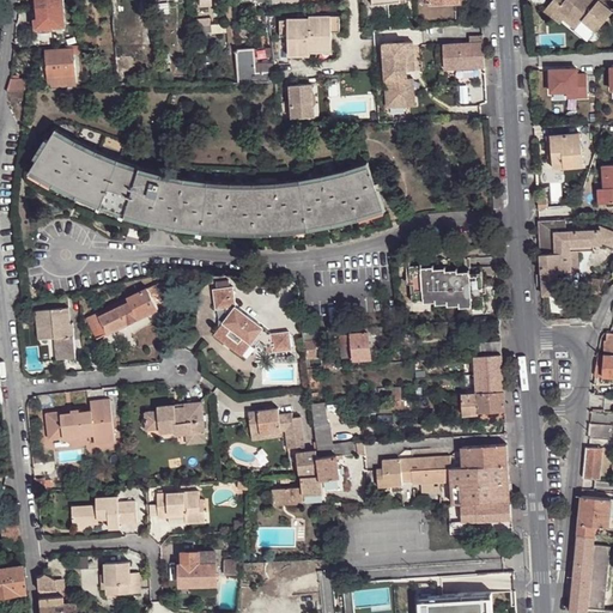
[(34,0),(36,30),(66,28),(64,0),(34,0)]
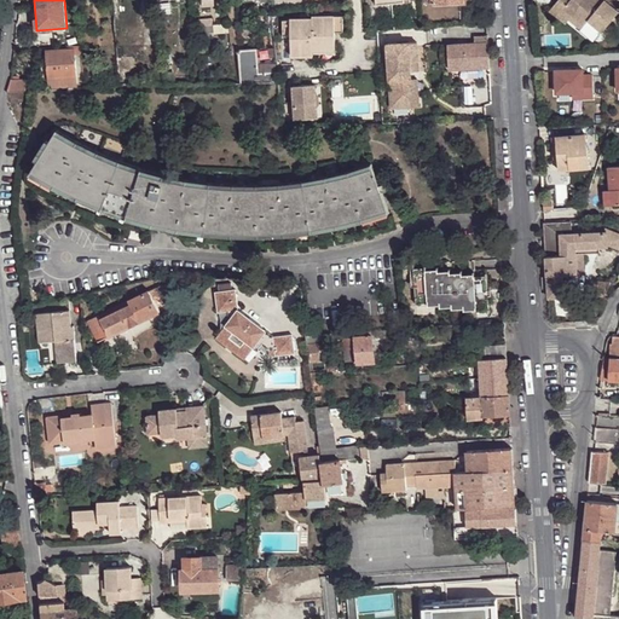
[(589,21),(594,25),(602,30),(618,11),(608,3),(605,0),(601,0),(601,1),(600,0),(555,0),(548,10),(555,16),(560,10),(562,7),(584,25),(589,21)]
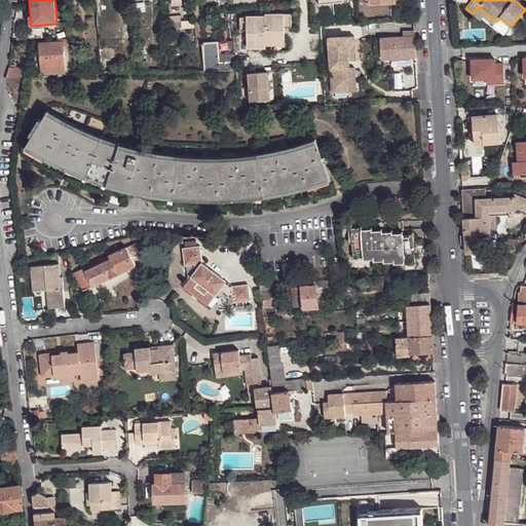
[(496,31),(504,22),(500,17),(496,22),(478,6),(476,8),(482,14),(480,17),(496,31)]
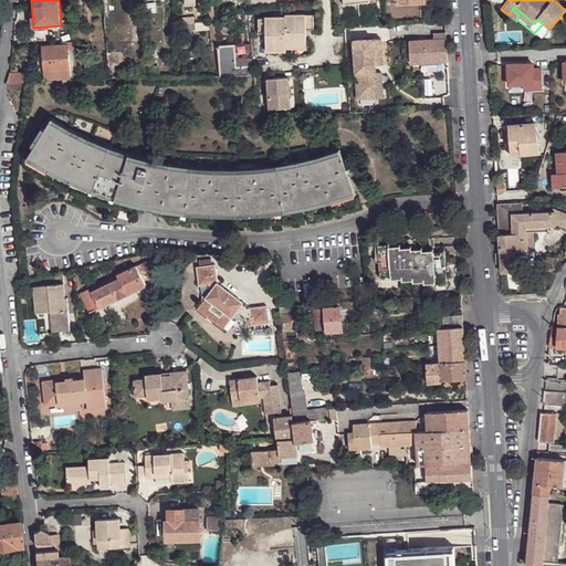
[(308,28),(316,28),(315,12),(289,13),(289,16),(289,19),(289,44),(310,43),(308,28)]
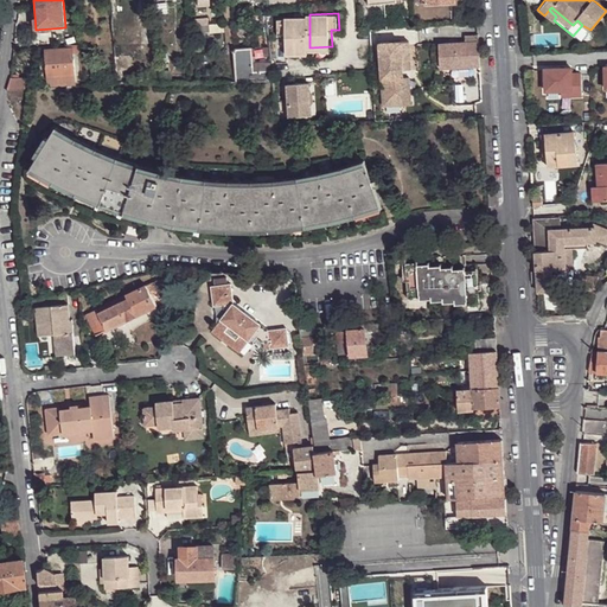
[(288,21),(288,18),(280,19),(280,36),(288,36),(288,53),(311,52),(311,51),(310,48),(310,20),(288,21)]
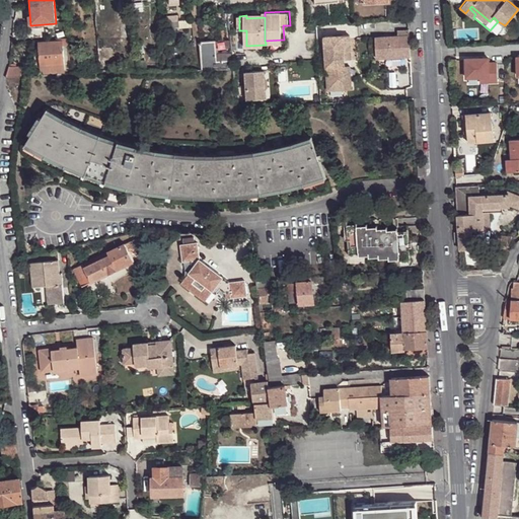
[(341,59),(346,59),(351,58),(350,35),(324,38),(329,90),(346,89),(345,65),(341,66),(341,59)]
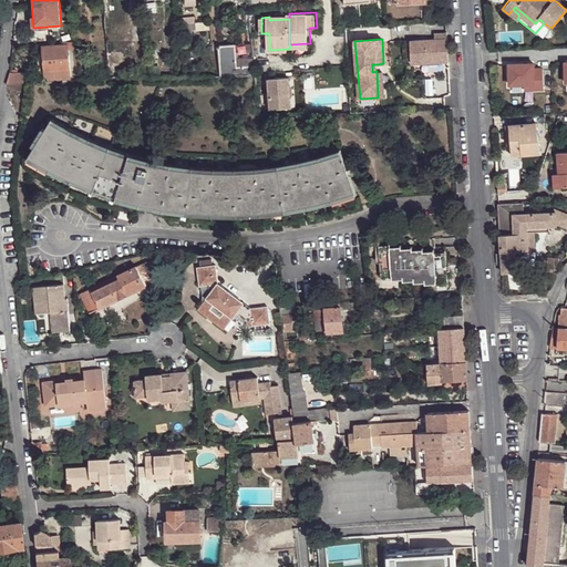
[(450,54),(449,40),(443,40),(425,41),(426,63),(450,62),(450,54)]
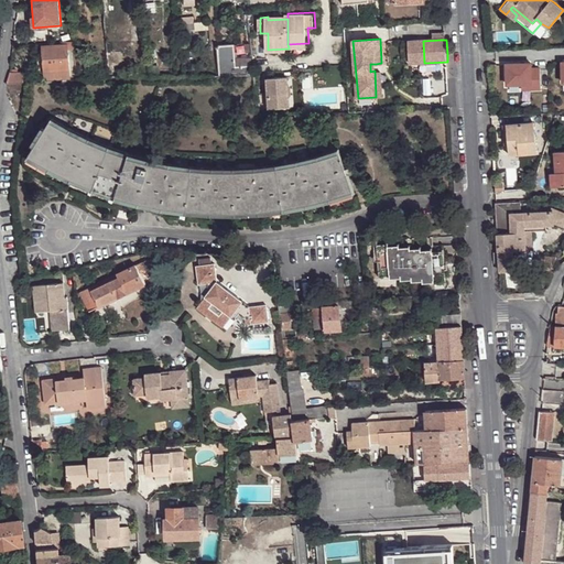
[(424,63),(423,41),(408,42),(409,64),(424,63)]
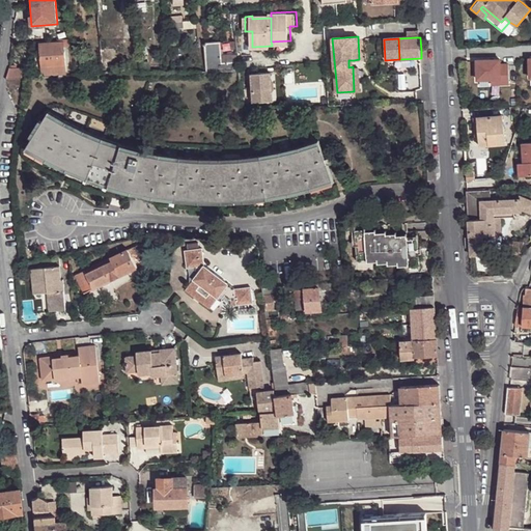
[(205,44),(207,71),(222,70),(222,62),(221,43),(205,44)]
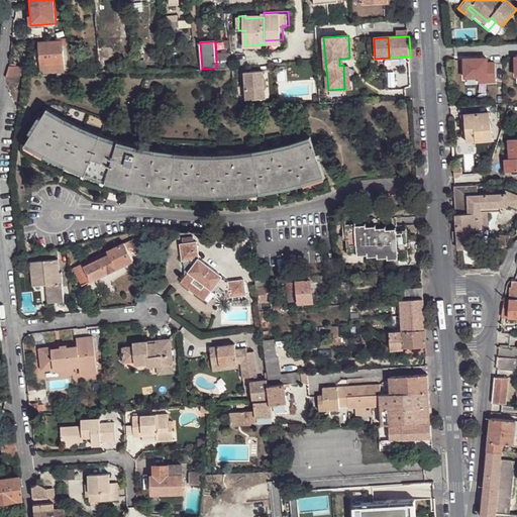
[(63,42),(57,42),(39,43),(40,66),(41,66),(50,66),(50,74),(64,74),(63,65),(63,45),(63,42)]
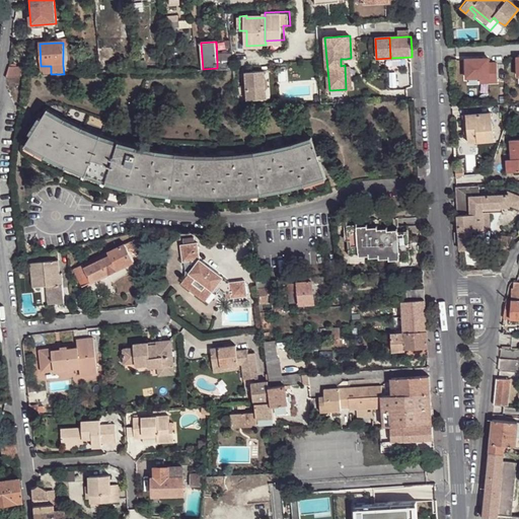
[(100,71),(112,71),(110,49),(98,50),(100,71)]
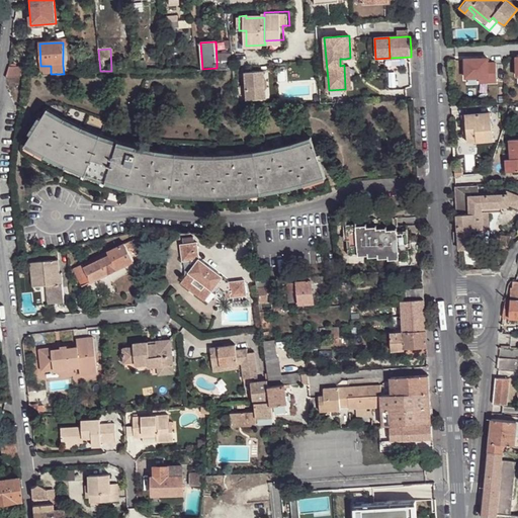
[(488,57),(465,58),(466,76),(480,75),(489,75),(489,80),(496,80),(496,62),(488,62),(488,57)]
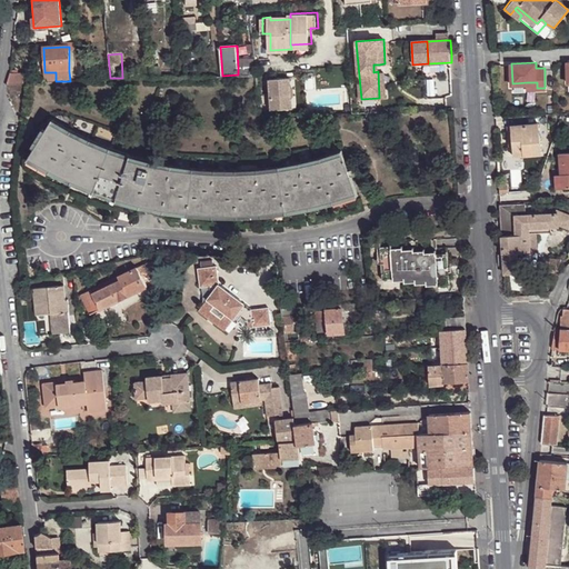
[(222,77),(256,76),(257,76),(256,66),(238,67),(238,75),(222,76),(222,77)]
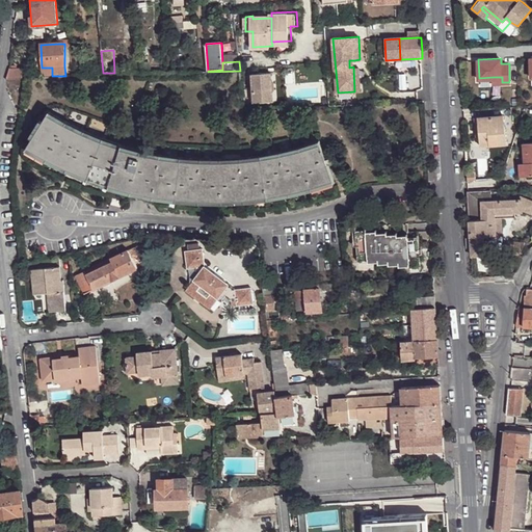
[(354,67),(353,67),(354,91),(362,90),(360,67),(354,67)]
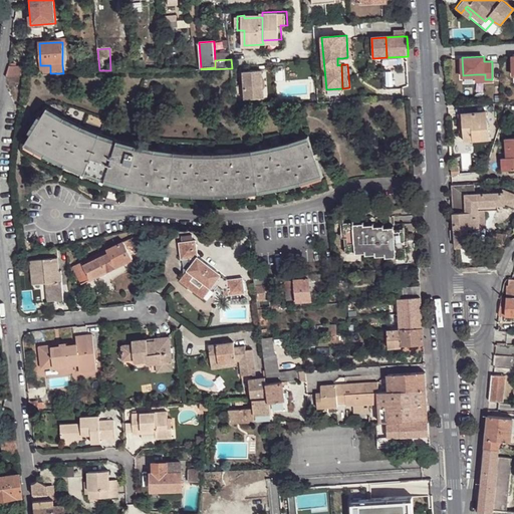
[(42,73),(50,73),(50,65),(41,65),(42,73)]
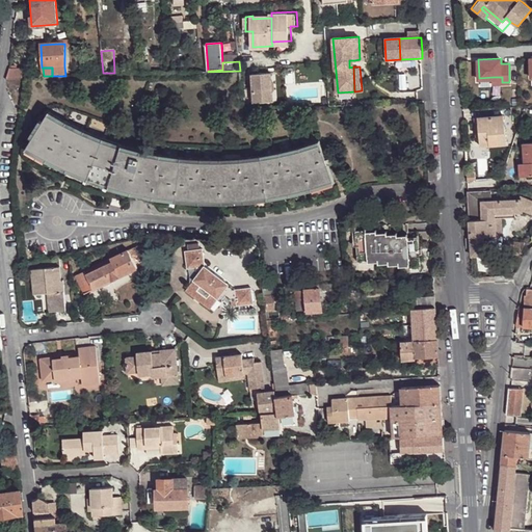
[(10,70),(7,79),(20,78),(20,70),(10,70)]
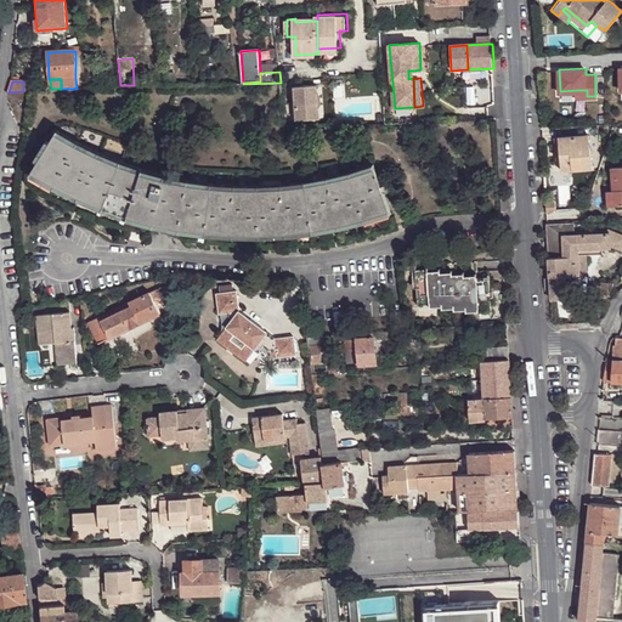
[(318,119),(317,85),(295,86),(298,120),(318,119)]
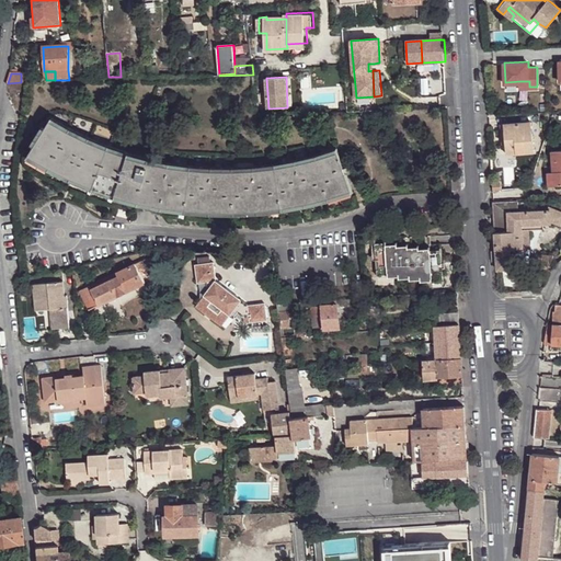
[(54,117),(53,119),(71,130),(73,128),(54,117)]
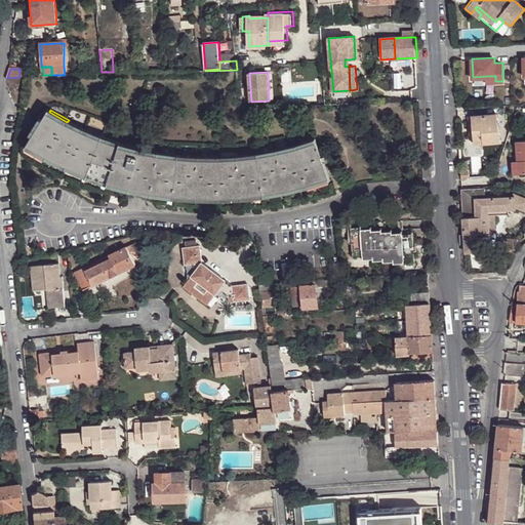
[(240,158),(220,159),(201,159),(180,157),(162,155),(142,151),(122,146),(104,138),(85,131),(67,122),(49,112),(29,145),(49,156),(70,166),(90,174),(111,182),(133,188),(156,193),(177,196),(199,197),(221,198),(244,196),(267,194),(288,190),(310,184),(330,176),(318,140),(299,148),(280,153),(260,156),(240,158)]
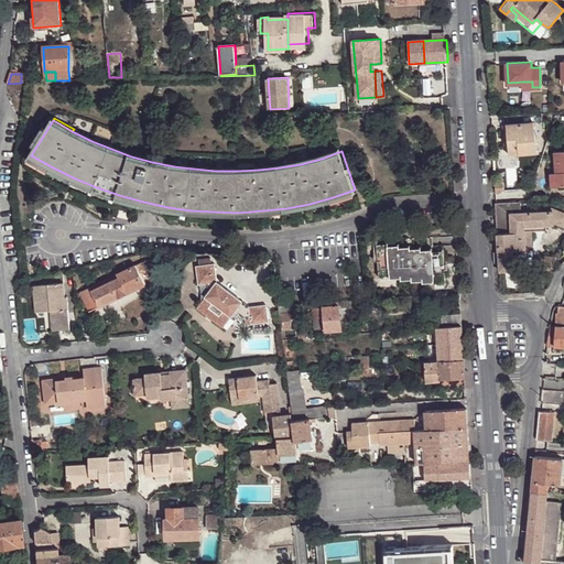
[(507,123),(508,143),(509,154),(537,152),(534,121),(507,123)]
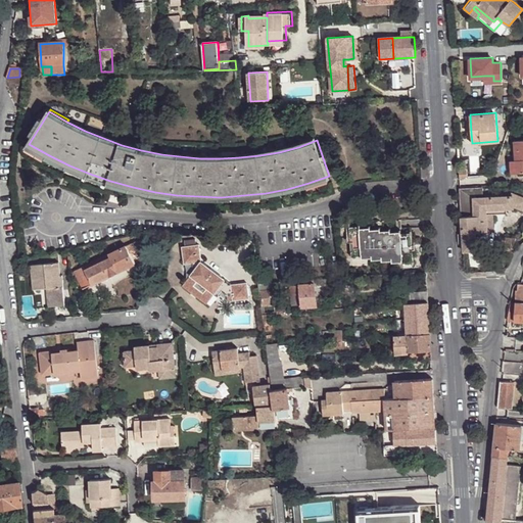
[(68,120),(66,122),(85,131),(86,128),(68,120)]
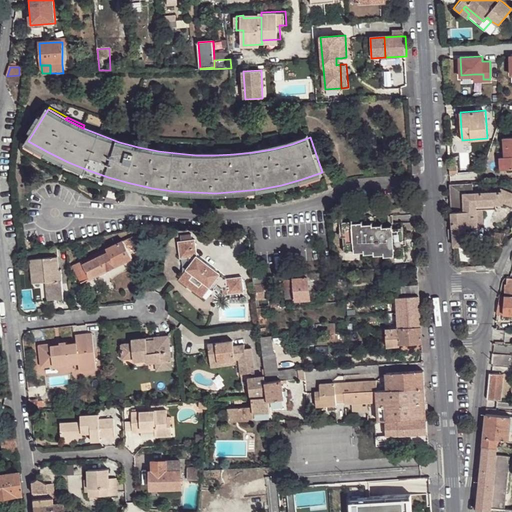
[(84,125),(83,128),(101,135),(102,132),(84,125)]
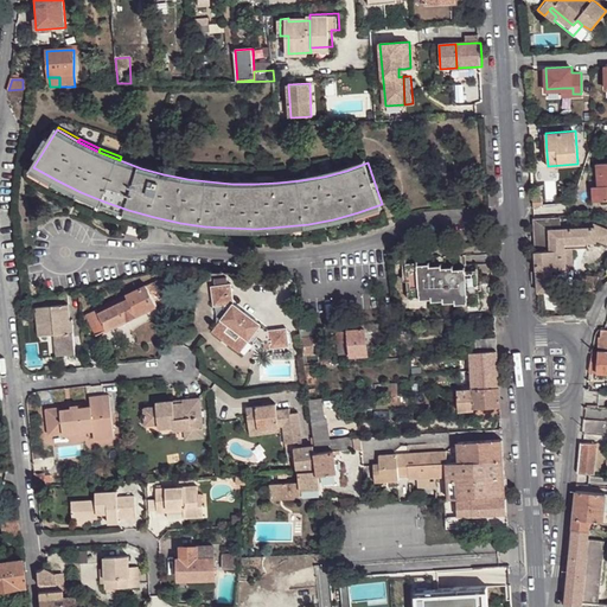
[(121,157),(120,160),(141,168),(142,165),(121,157)]
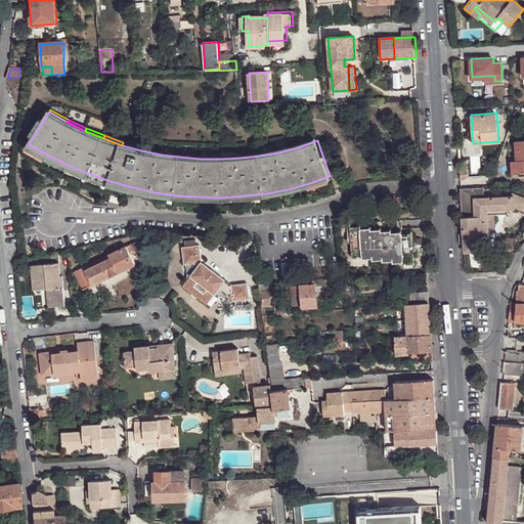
[(298,143),(299,147),(317,140),(316,137),(298,143)]
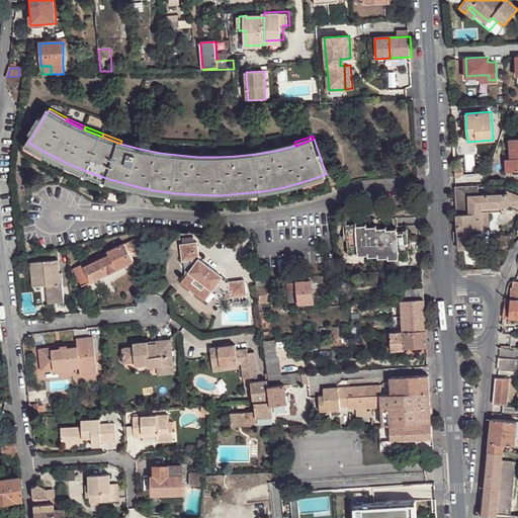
[(121,141),(120,144),(140,149),(141,146),(121,141)]
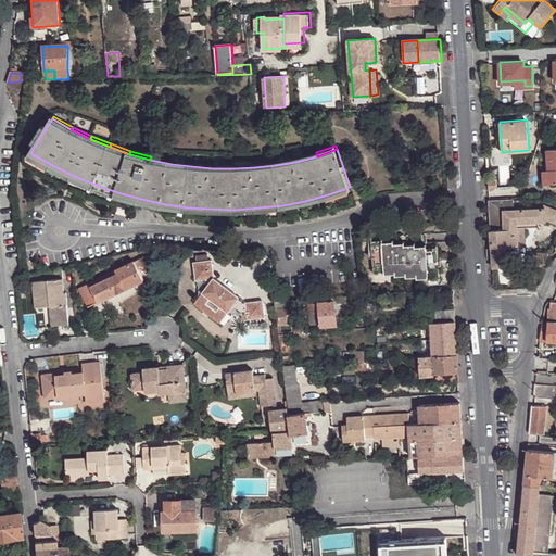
[(295,159),(297,162),(317,156),(316,152),(295,159)]
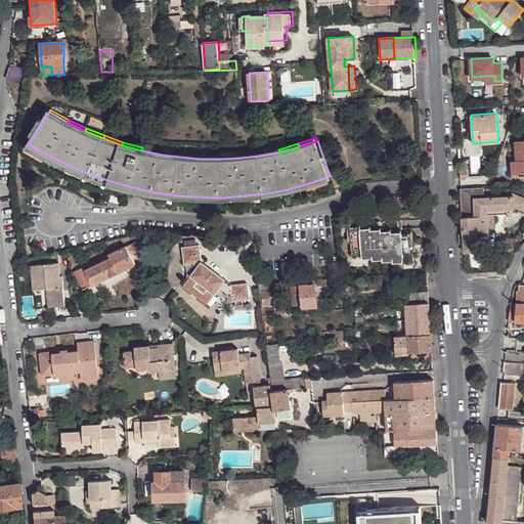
[(49,156),(29,144),(28,146),(47,159),(49,156)]
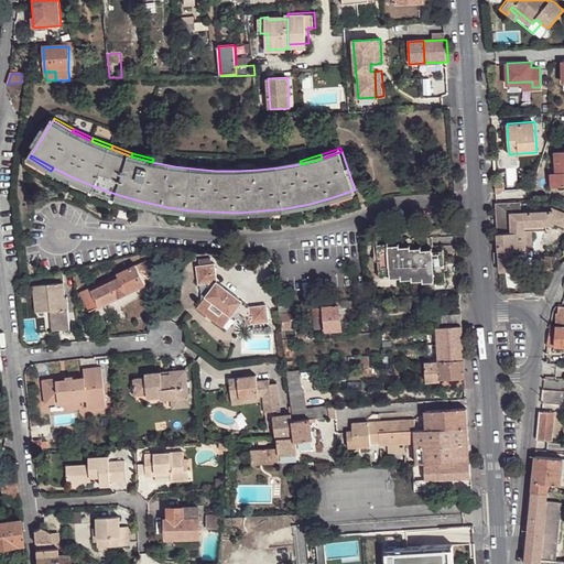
[(73,182),(75,179),(53,167),(51,171),(73,182)]
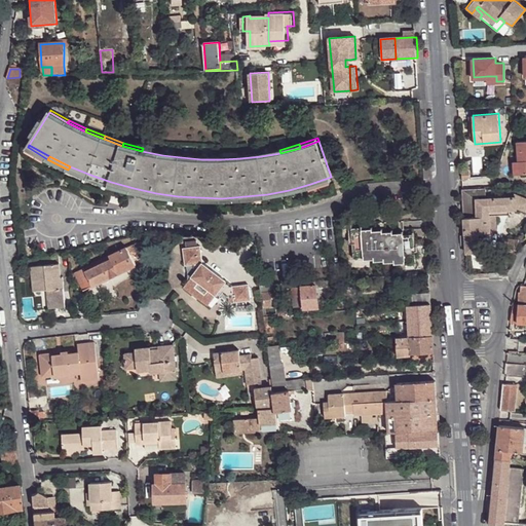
[(89,178),(90,175),(70,166),(68,170),(89,178)]
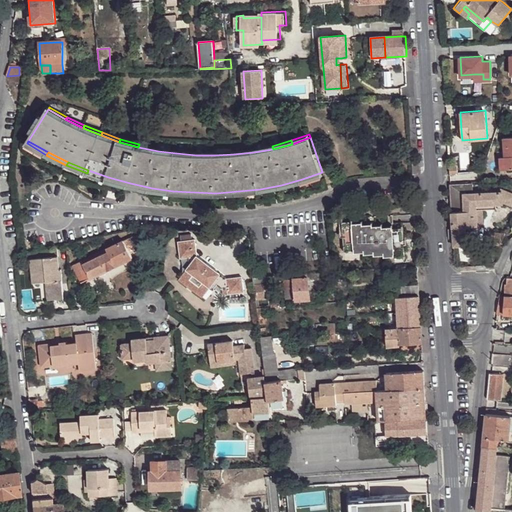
[(107,180),(108,177),(88,170),(87,173),(107,180)]
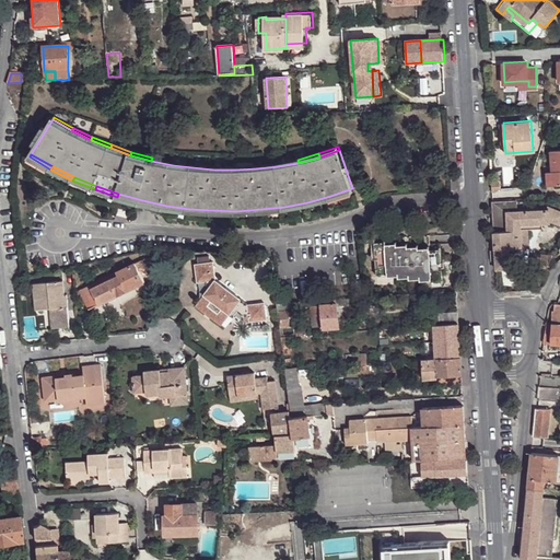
[(353,191),(352,188),(330,196),(331,199),(353,191)]
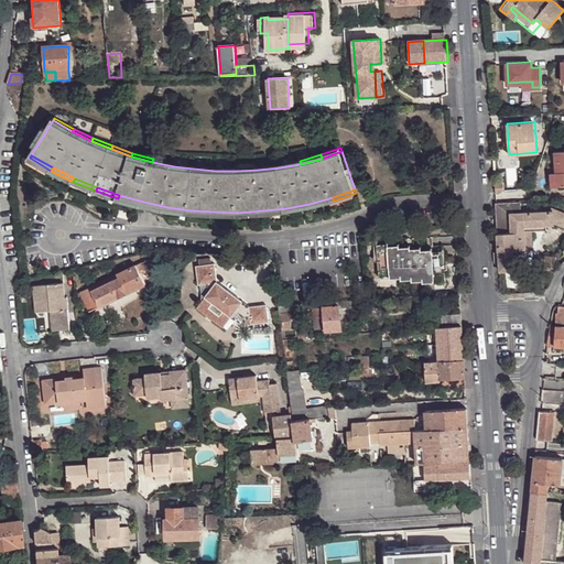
[(142,205),(143,202),(119,195),(118,198),(142,205)]
